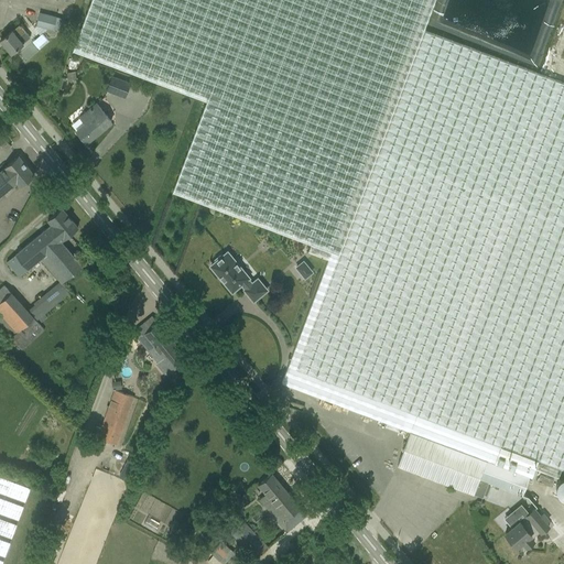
[(205,101),(172,192),(311,243),(308,251),(328,259),(282,382),(410,431),(398,465),(474,494),(479,478),(522,495),(530,476),(531,477),(534,468),(557,477),(561,469),(563,469),(563,83),(423,31),(434,0),(90,0),(72,52),(205,101)]
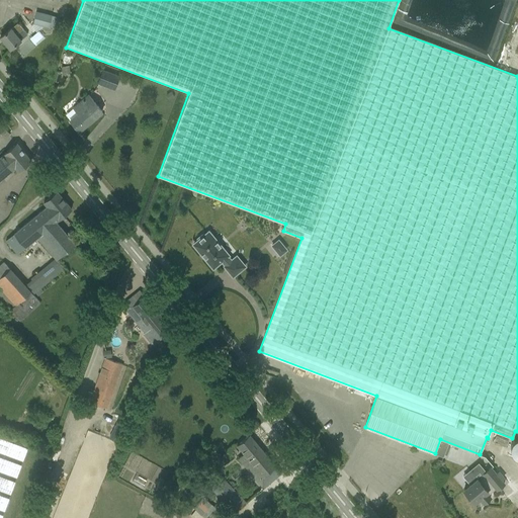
[(58,17),(52,15),(36,12),(33,24),(49,28),(49,27),(55,29),(58,17)]
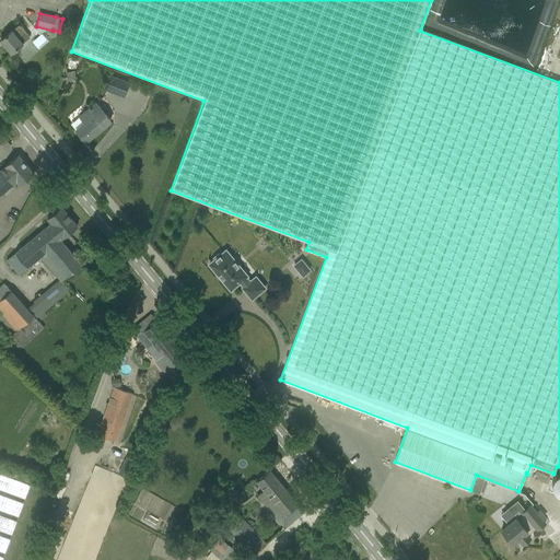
[(0,39),(11,53),(31,37),(20,24),(12,31),(0,39)]
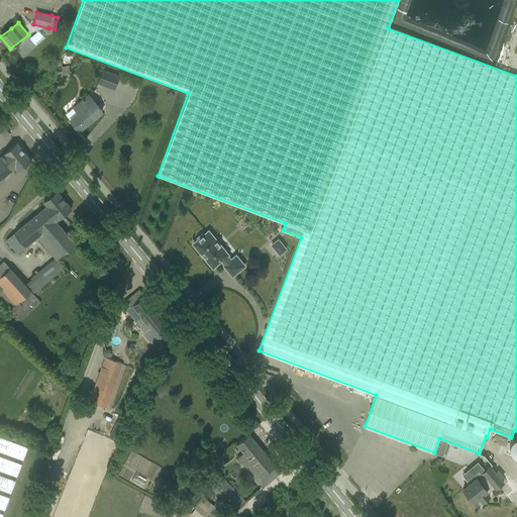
[(102,71),(97,84),(114,90),(119,77),(102,71)]
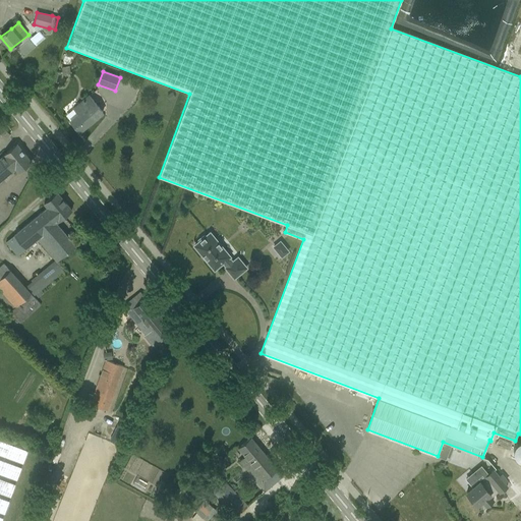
[(172,92),(167,95),(170,101),(175,98),(172,92)]
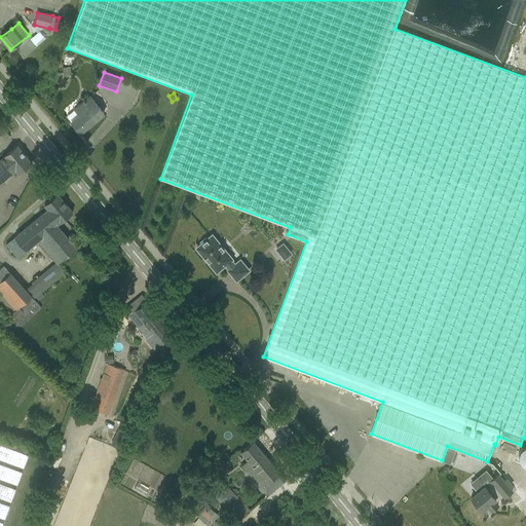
[(90,97),(75,110),(67,116),(80,133),(104,113),(90,97)]
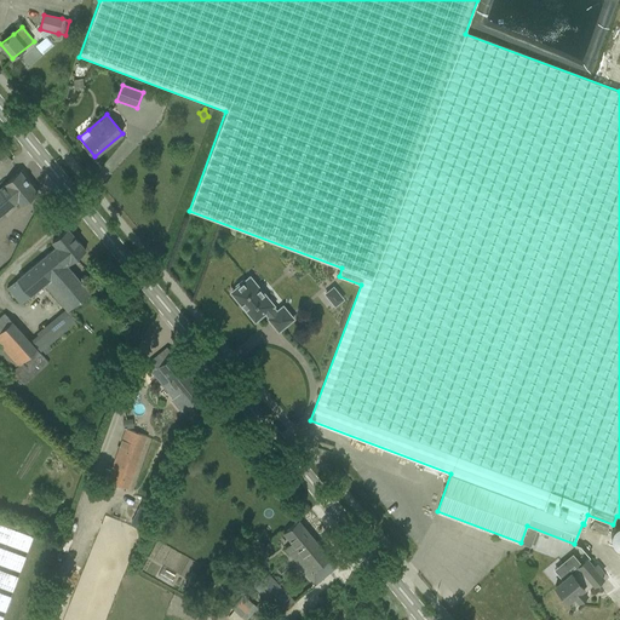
[(0,213),(17,200),(22,206),(38,193),(21,171),(5,184),(0,188),(0,213)]
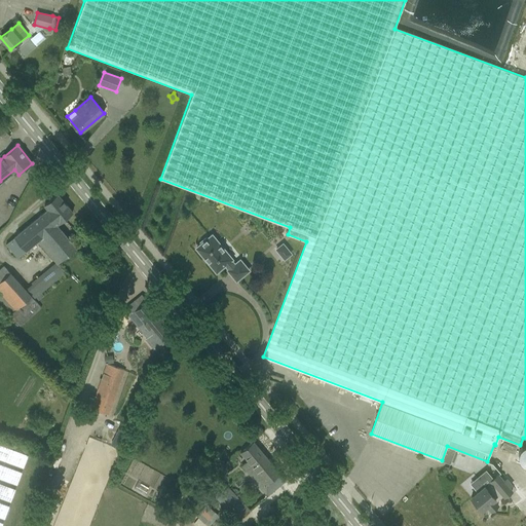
[(57,264),(68,255),(76,249),(57,225),(59,223),(60,223),(73,212),(58,194),(44,205),(48,210),(14,237),(26,252),(38,241),(57,264)]
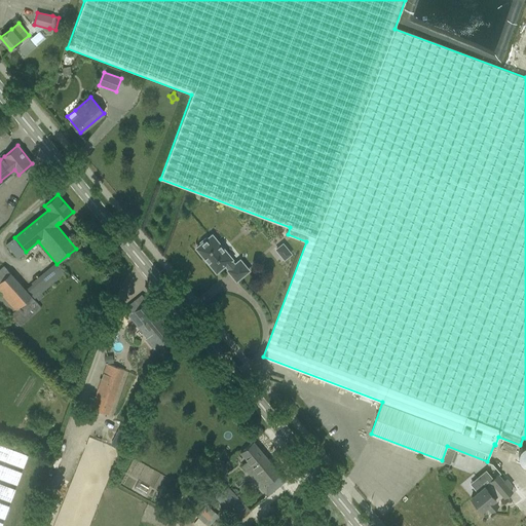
[(212,235),(209,238),(205,238),(200,242),(200,246),(197,248),(217,271),(225,265),(229,269),(228,270),(236,280),(249,270),(240,260),(235,264),(231,260),(232,259),(212,235)]
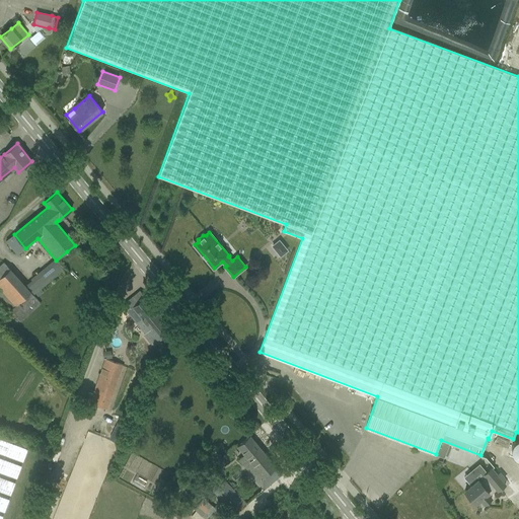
[(288,250),(279,240),(272,246),(281,256),(288,250)]
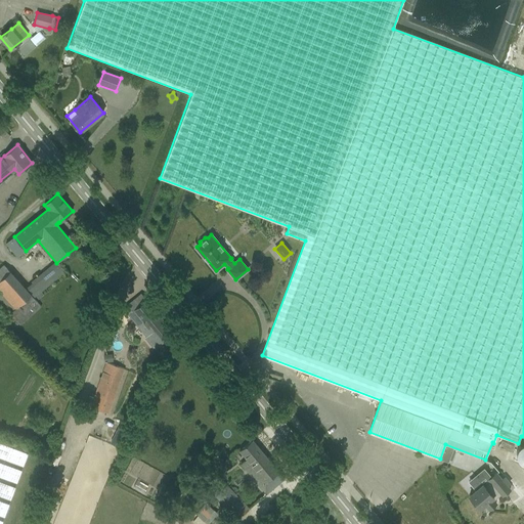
[(20,325),(42,307),(34,298),(36,297),(38,300),(44,295),(41,292),(66,272),(59,264),(47,274),(44,270),(31,281),(33,282),(25,289),(4,265),(0,268),(0,293),(0,294),(0,293),(0,308),(7,316),(11,313),(20,325)]
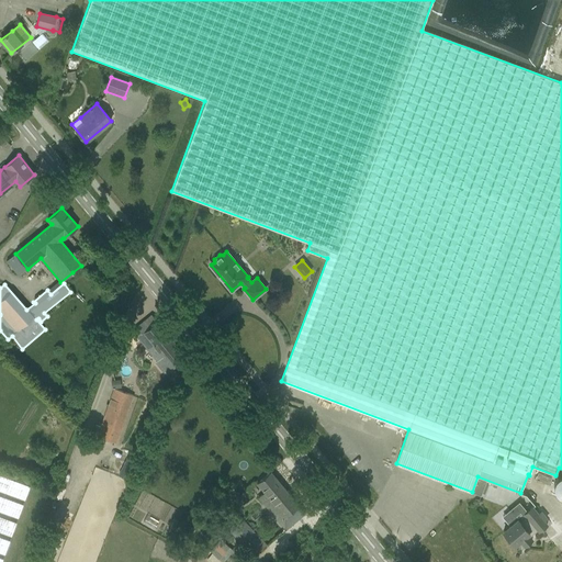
[(186,356),(152,315),(132,332),(157,361),(163,356),(172,368),(186,356)]
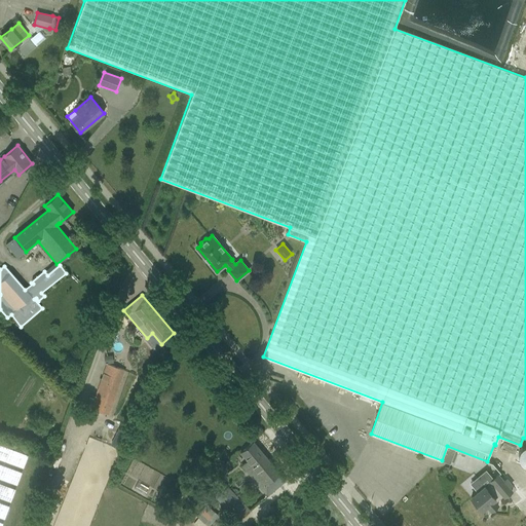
[(29,345),(22,339),(20,342),(26,348),(29,345)]
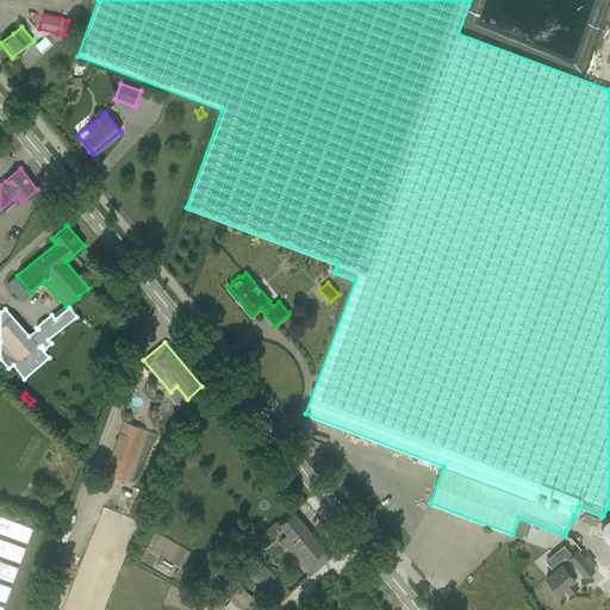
[(131,412),(120,414),(122,422),(132,421),(131,412)]
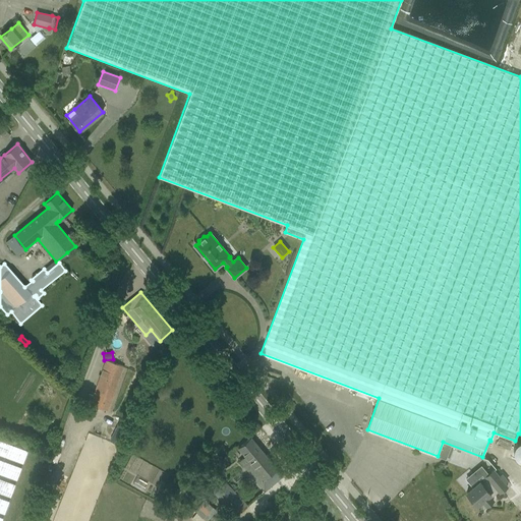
[(124,366),(106,360),(90,404),(109,411),(124,366)]
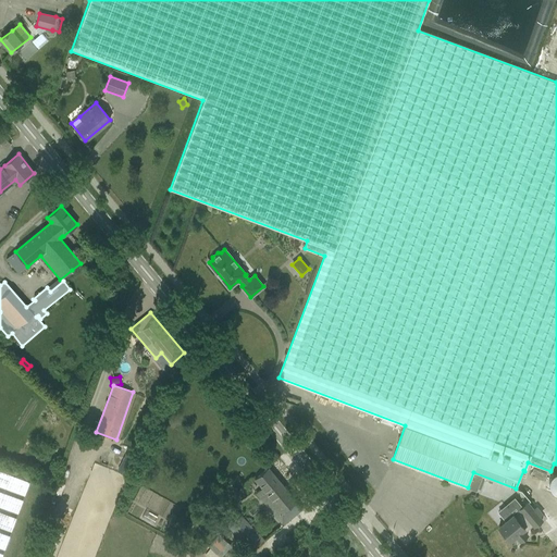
[(268,467),(255,479),(262,489),(256,493),(283,525),(302,508),(296,502),(268,467)]
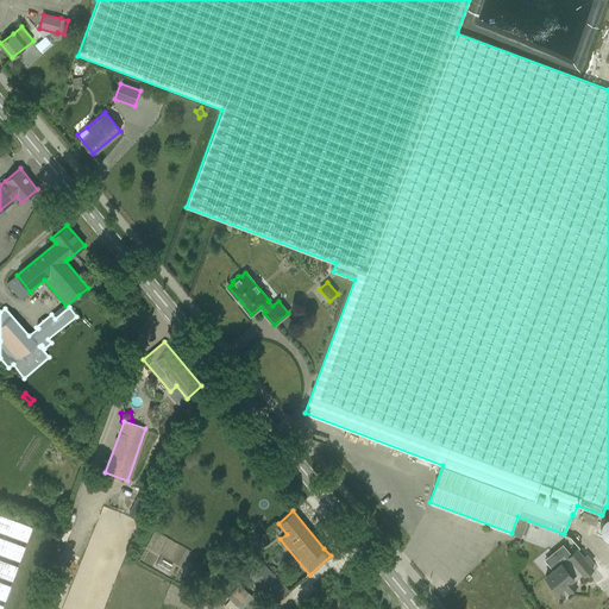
[(583,513),(581,520),(596,526),(598,519),(583,513)]
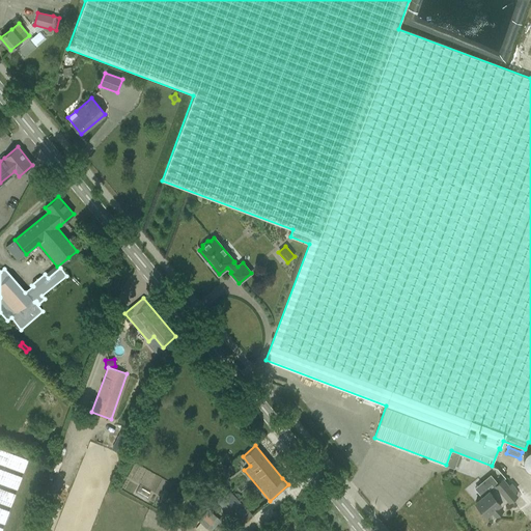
[(500,507),(502,506),(508,500),(509,502),(516,496),(513,493),(516,490),(511,483),(508,485),(503,479),(496,485),(490,491),(475,502),(478,506),(482,512),(483,511),(486,515),(492,511),(496,516),(503,510),(500,507)]
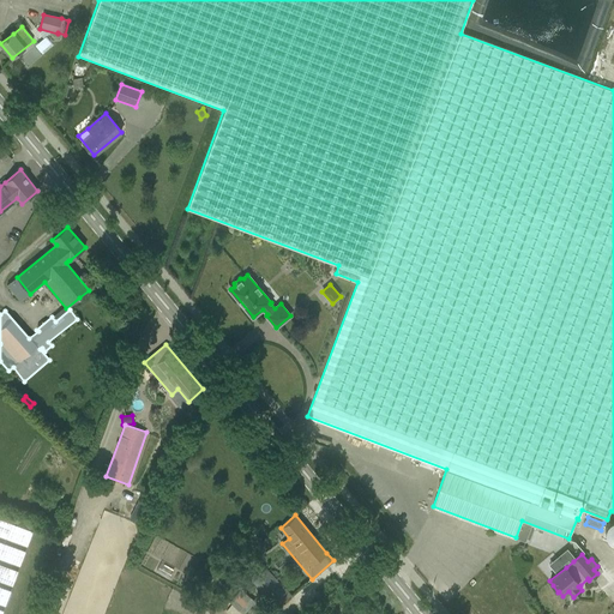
[(258,558),(244,572),(278,608),(293,595),(258,558)]
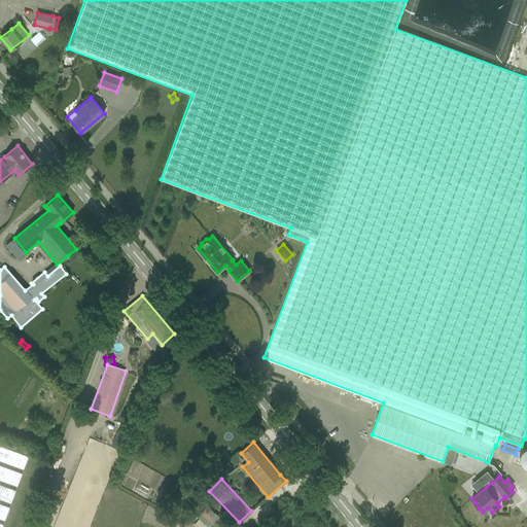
[(198,519),(208,526),(210,526),(219,516),(208,506),(198,519)]
